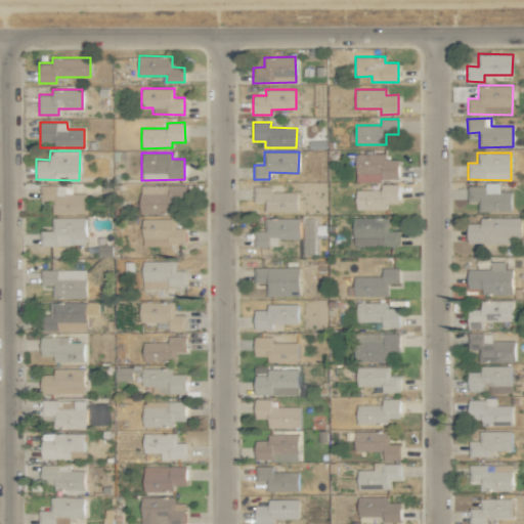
[(398,159),(386,160),(386,154),(356,154),(357,180),(399,179),(398,159)]
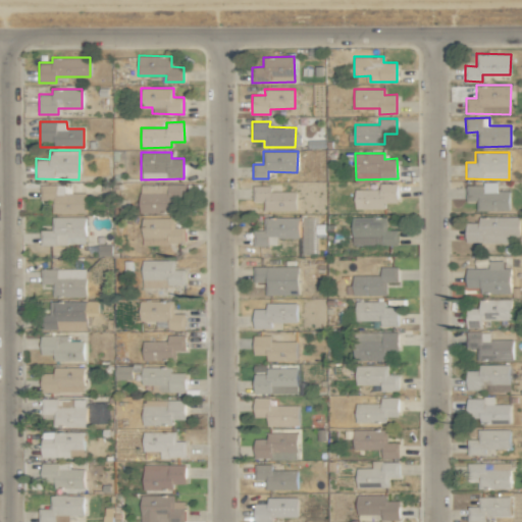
[(354,189),(355,209),(385,208),(385,203),(398,203),(398,183),(376,183),(376,189),(354,189)]
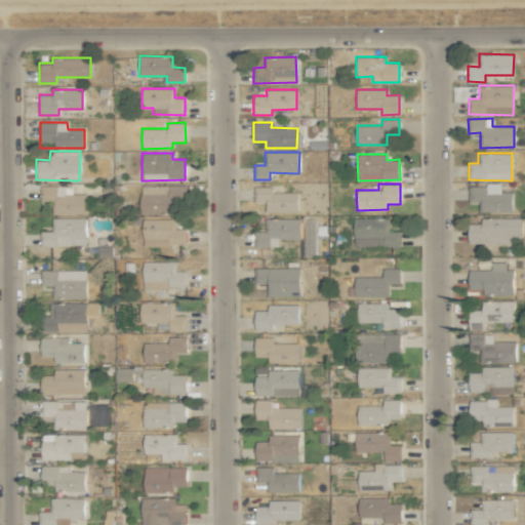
[(140,214),(172,213),(172,200),(186,200),(185,185),(139,186),(140,214)]
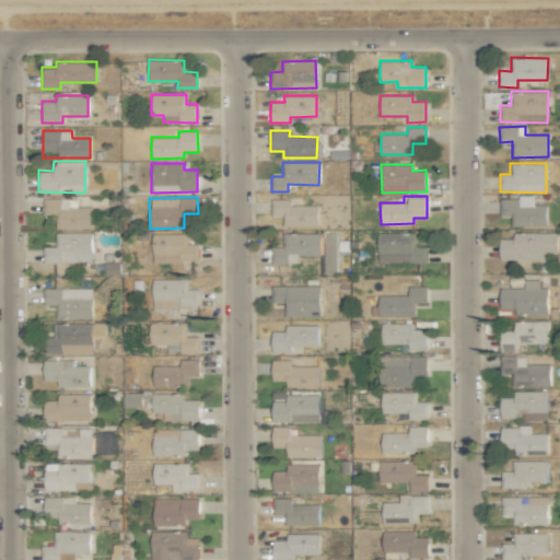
[(546,225),(546,205),(534,205),(534,197),(500,198),(501,216),(511,216),(512,226),(546,225)]
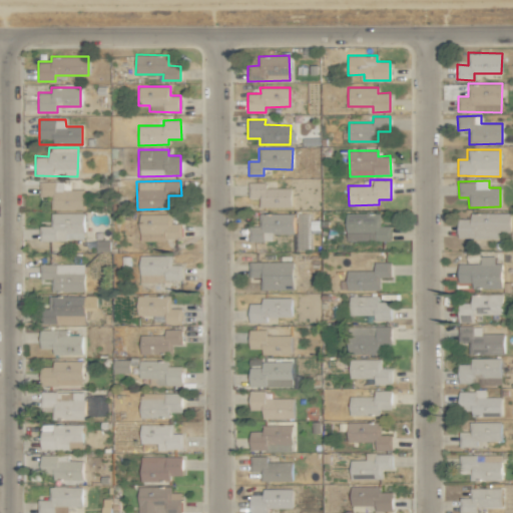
[(83,189),(70,189),(70,181),(39,181),(39,196),(51,196),(51,208),(83,209),(83,189)]
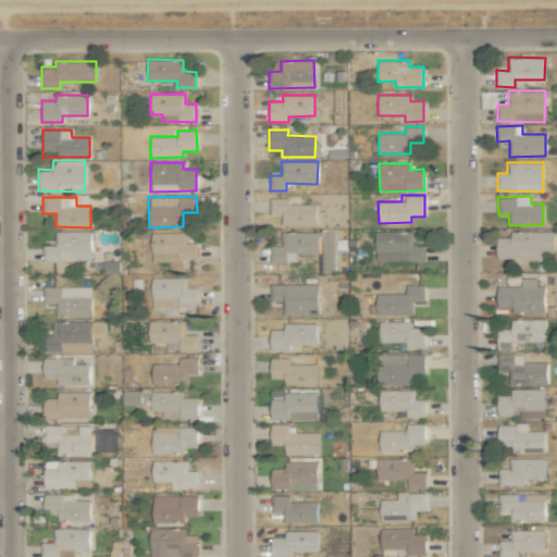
[(316,203),(289,203),(289,197),(270,198),(271,214),(281,214),(282,225),(316,224),(316,203)]
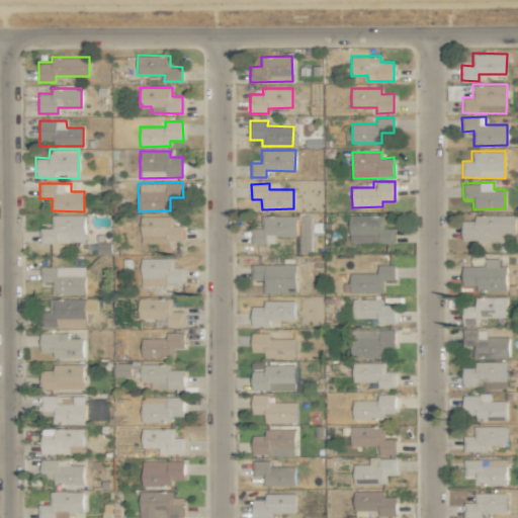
[(84,214),(51,214),(51,228),(40,228),(40,242),(84,243),(84,214)]
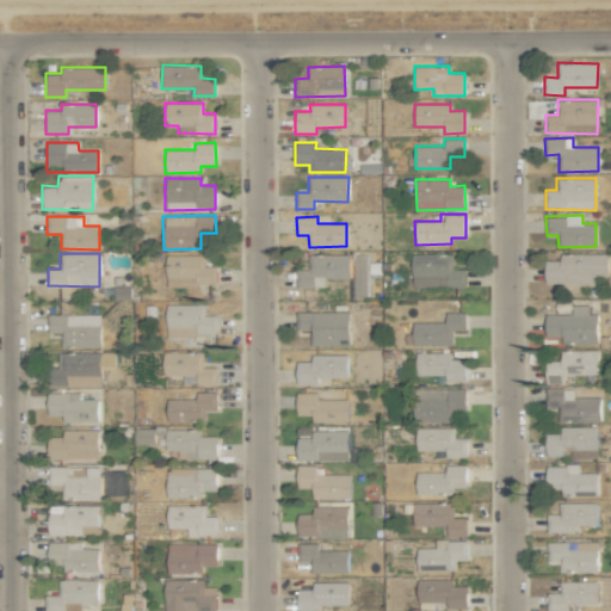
[(350,253),(308,254),(308,270),(297,270),(297,288),(315,288),(315,277),(322,277),(322,278),(351,278),(350,253)]
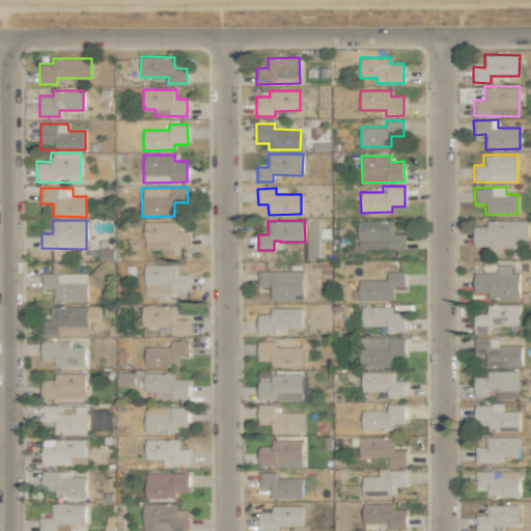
[(404,249),(404,233),(393,233),(394,220),(358,220),(358,249),(404,249)]
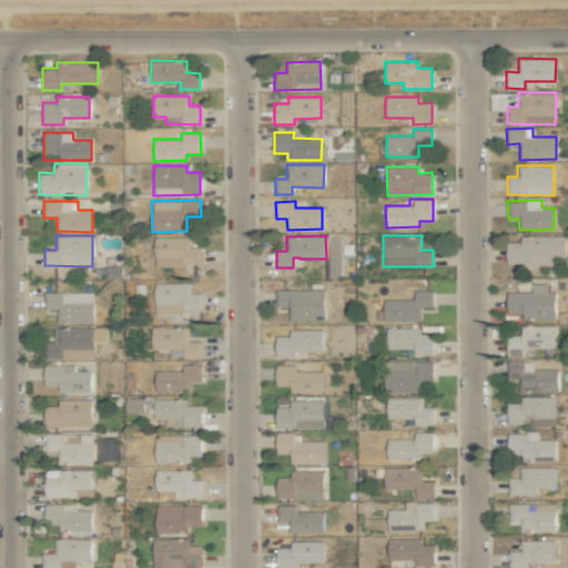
[(565,235),(520,235),(520,242),(507,242),(507,264),(554,263),(554,256),(565,256),(565,235)]
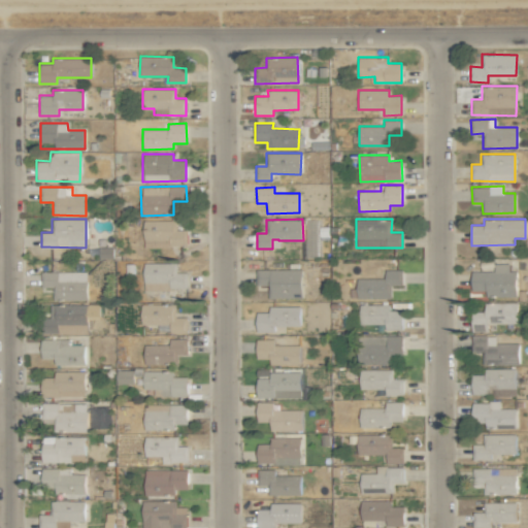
[(176,220),(142,220),(143,248),(187,246),(187,229),(176,229),(176,220)]
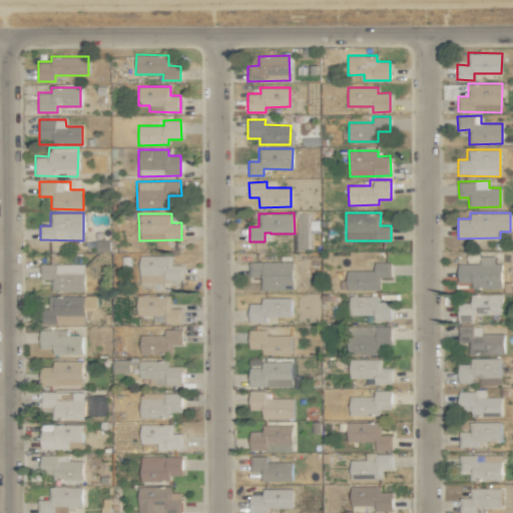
[(171,254),(139,255),(140,282),(181,281),(181,264),(171,265),(171,254)]
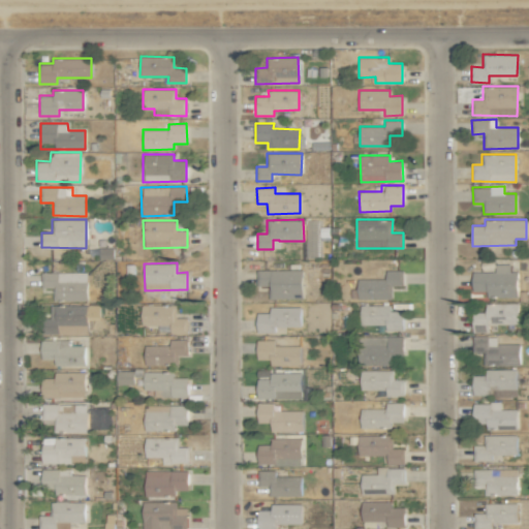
[(495,272),(472,272),(472,289),(486,289),(486,297),(517,298),(518,271),(509,271),(509,263),(495,263),(495,272)]
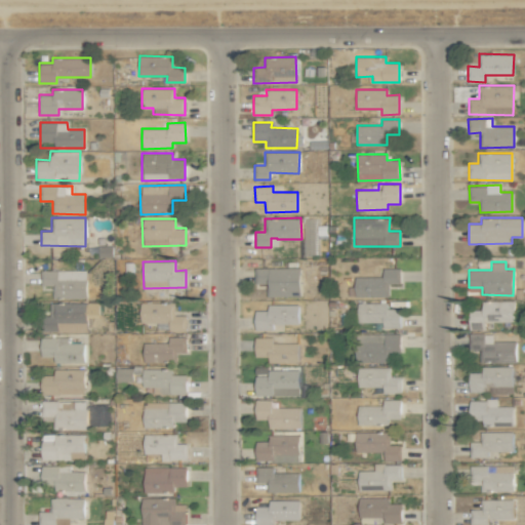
[(256,268),(256,283),(267,283),(268,296),(300,296),(299,267),(256,268)]
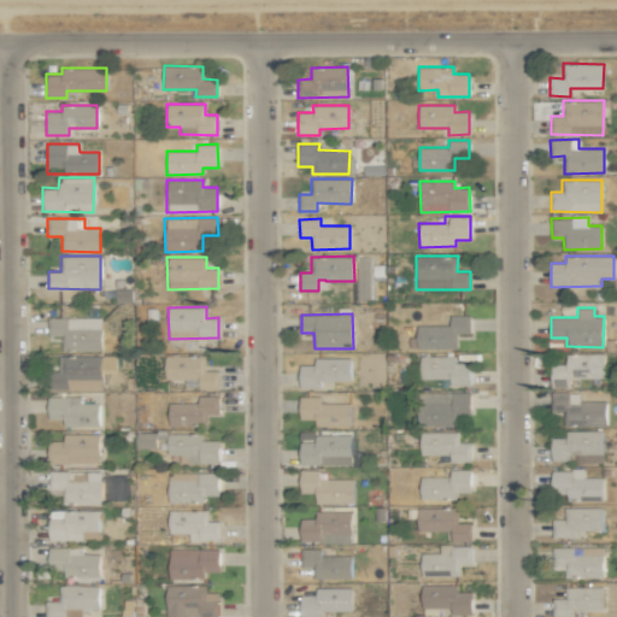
[(417,350),(456,348),(456,334),(470,334),(470,315),(450,315),(450,325),(416,325),(417,350)]
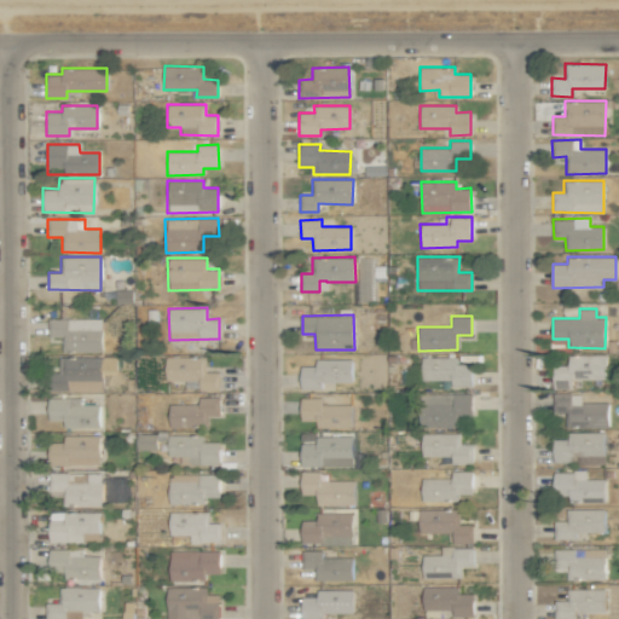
[(102,352),(102,318),(47,318),(48,336),(62,336),(62,352),(102,352)]
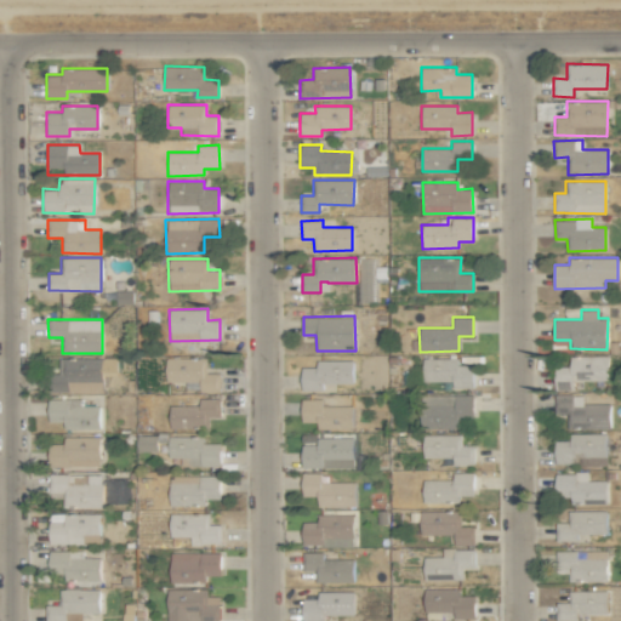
[(386,354),(357,354),(358,392),(387,391),(386,354)]
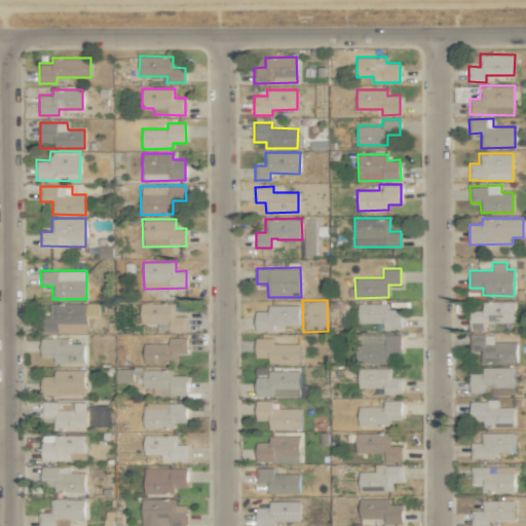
[(515,301),(482,301),(482,310),(470,310),(470,331),(486,331),(486,322),(515,323),(515,301)]
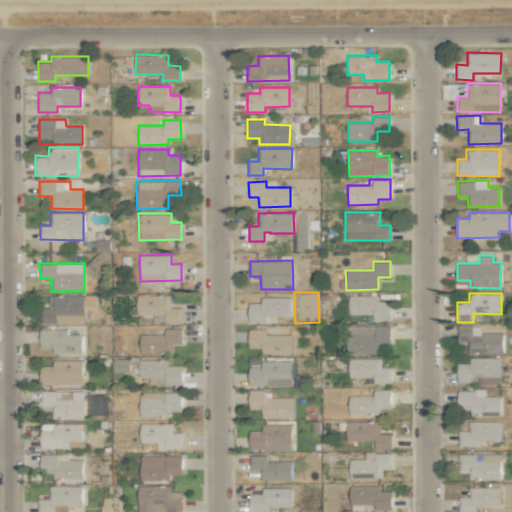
[(181,307),(170,307),(170,294),(137,295),(137,315),(165,315),(165,323),(181,323),(181,307)]
